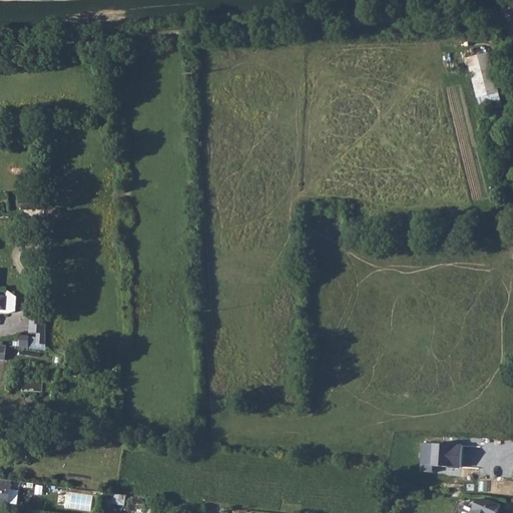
[(490,52),(467,58),(482,113),(503,108),(490,52)]
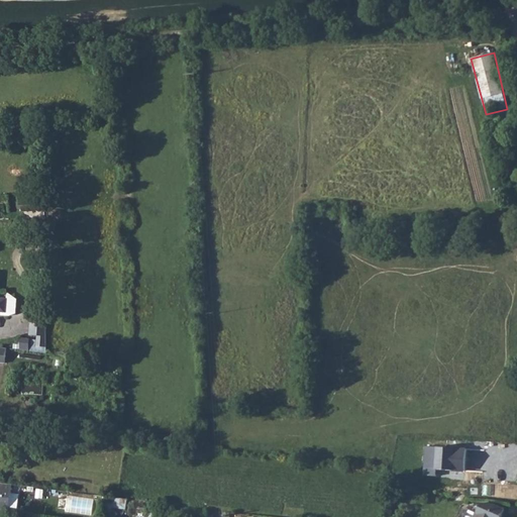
[(6,313),(0,312),(0,314),(9,316),(17,314),(17,300),(7,293),(7,299),(6,313)]
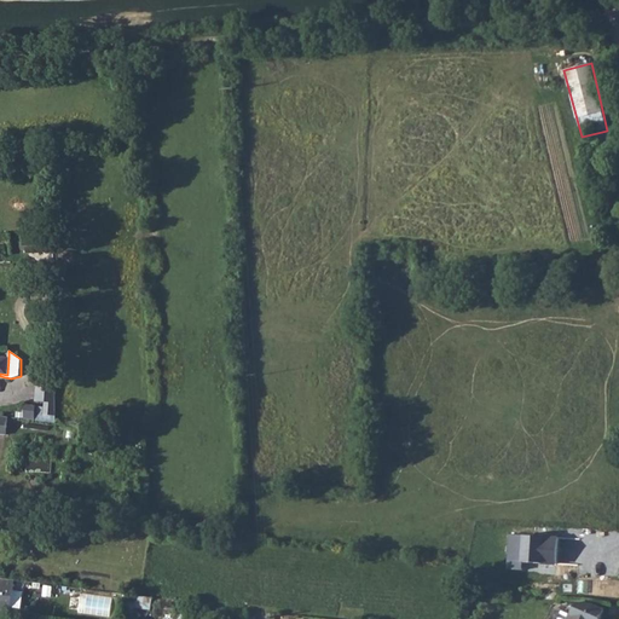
[(56,423),(55,383),(38,382),(35,401),(46,403),(45,408),(25,405),(24,420),(56,423)]
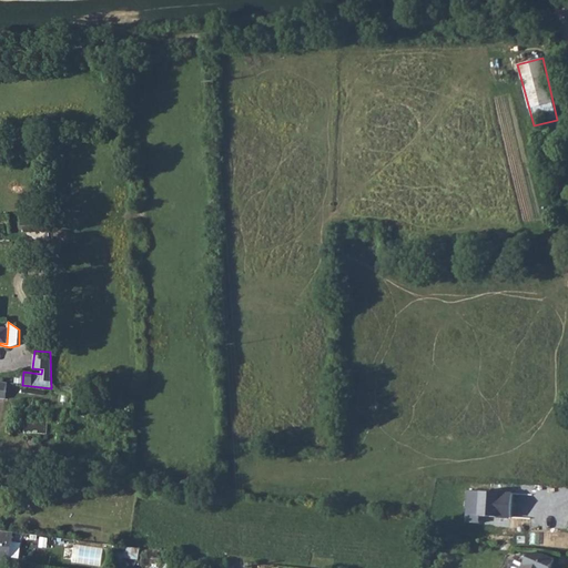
[(48,422),(26,422),(26,432),(48,433),(48,422)]
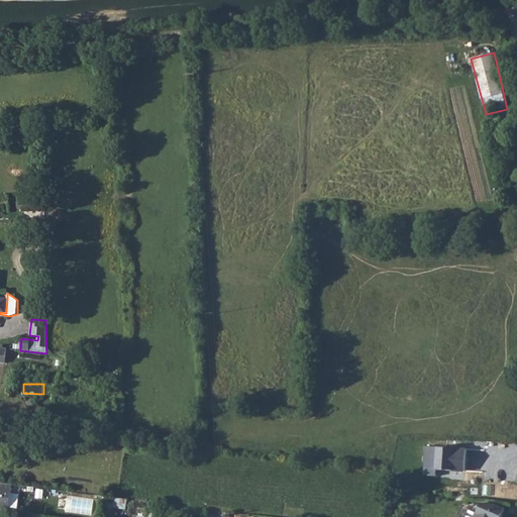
[(463,471),(466,449),(423,446),(421,476),(435,477),(435,469),(463,471)]
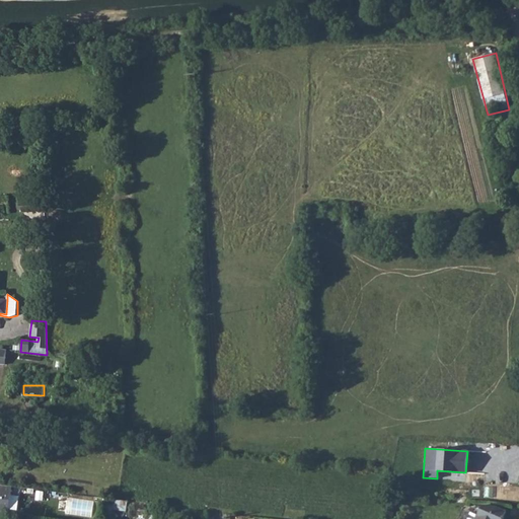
[(0,512),(9,514),(12,487),(0,485),(0,512)]
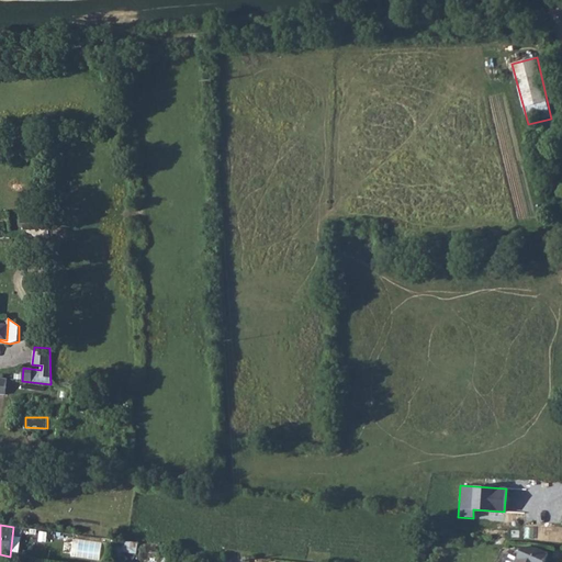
[(47,532),(40,531),(38,541),(46,542),(47,532)]
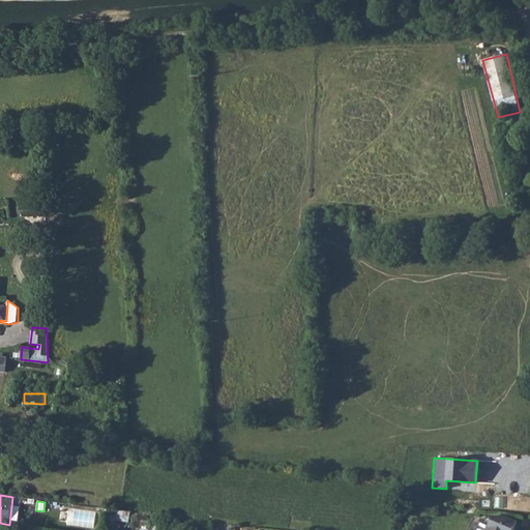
[(513,529),(517,522),(507,518),(492,517),(488,526),(486,529),(513,529)]
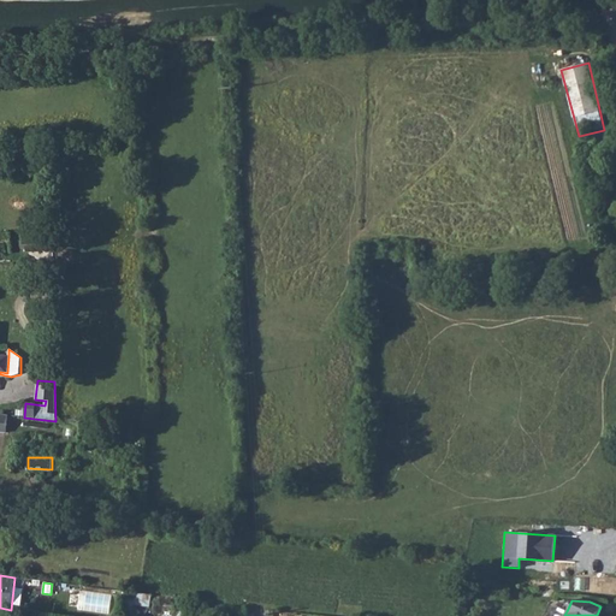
All buildings are outlined.
